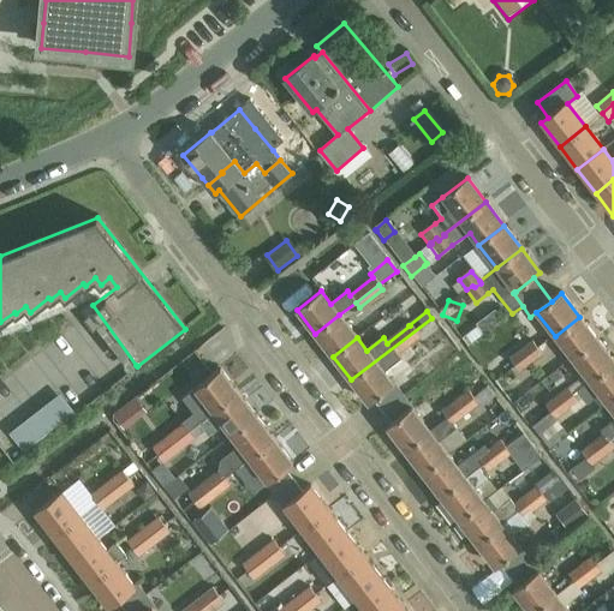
[(357,337),(339,315),(315,334),(333,357),(357,337)]
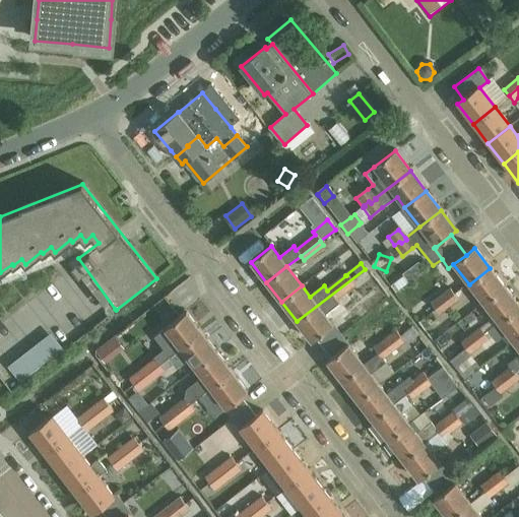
[(490,268),(469,284),(483,304),(505,287),(490,268)]
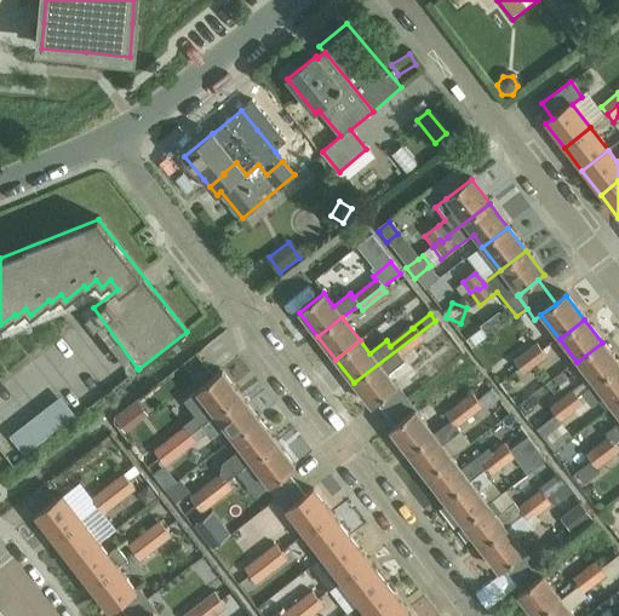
[(442,330),(435,321),(354,383),(372,408),(376,404),(396,389),(388,376),(403,363),(401,360),(424,341),(425,344),(442,330)]
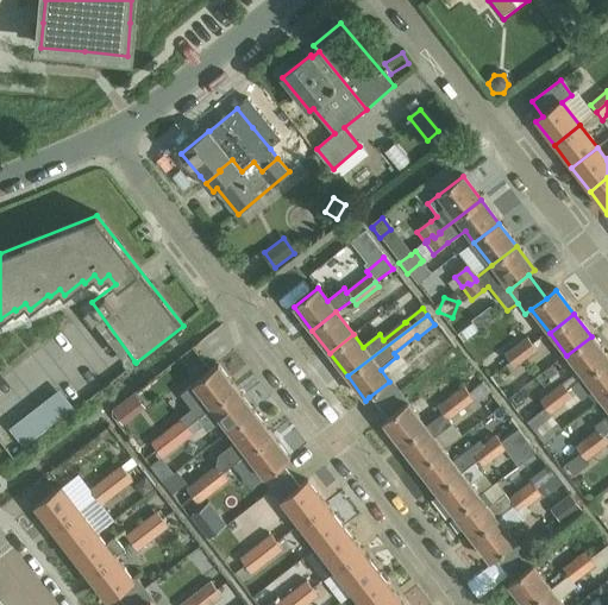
[(607,358),(591,336),(566,355),(580,372),(584,378),(607,360),(607,358)]
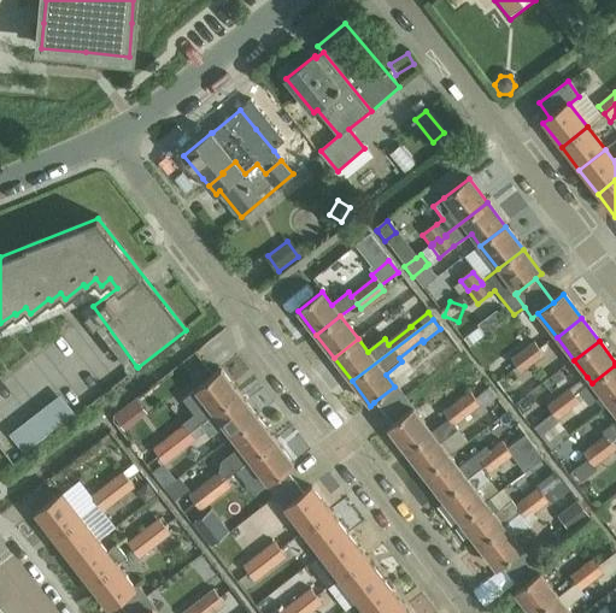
[(511,361),(522,376),(545,358),(534,345),(511,361)]
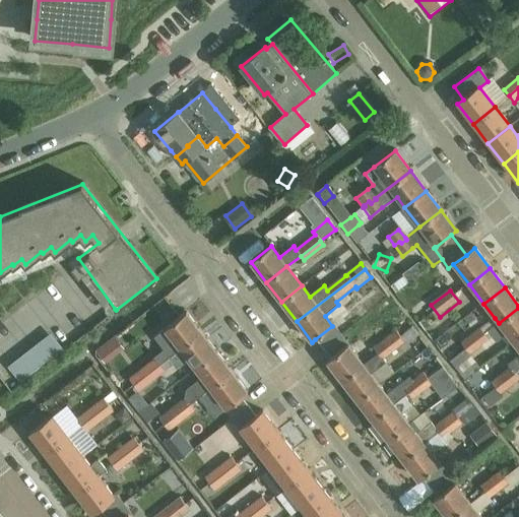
[(518,338),(518,308),(499,323),(488,332),(496,343),(507,334),(508,335),(514,343),(518,338)]
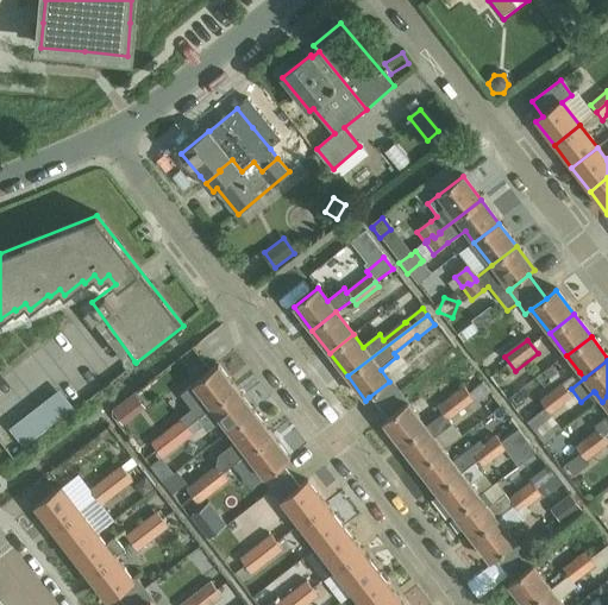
[(212,409),(237,389),(218,365),(193,384),(212,409)]
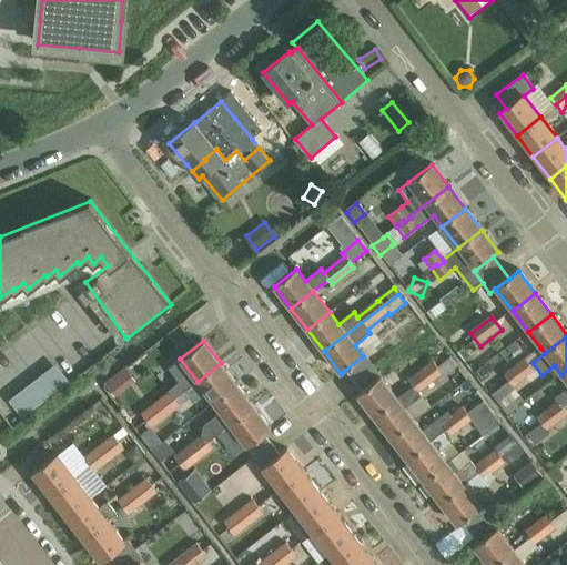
[(380,377),(363,356),(344,371),(361,392),(380,377)]
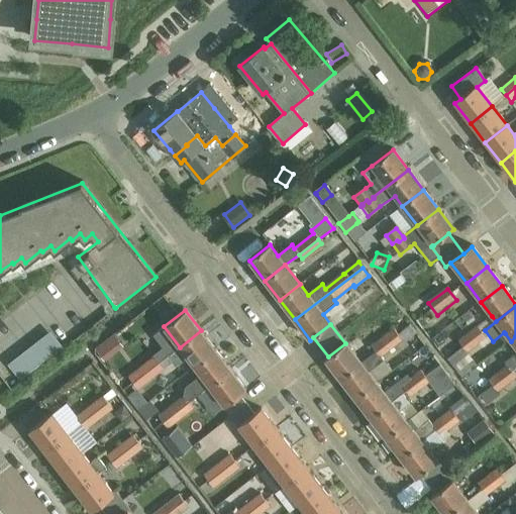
[(360,364),(340,379),(355,398),(376,383),(369,374),(384,363),(381,357),(403,341),(404,343),(416,334),(409,326),(398,335),(397,335),(375,352),(375,353),(360,364)]
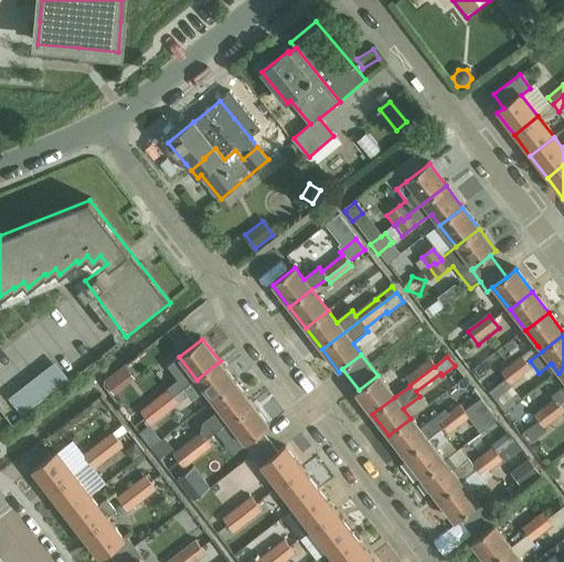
[(500,374),(504,380),(525,364),(521,358),(500,374)]
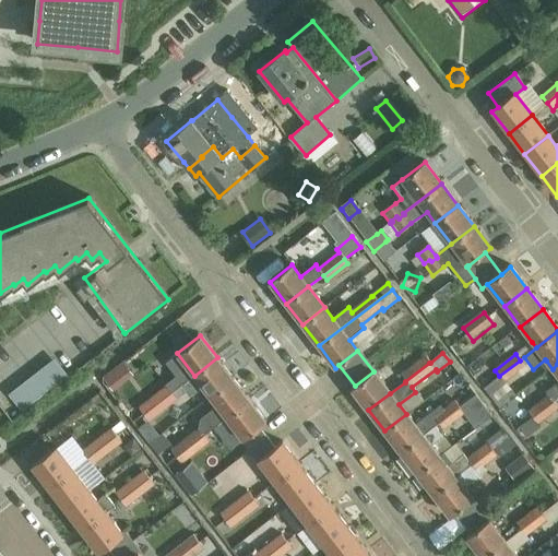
[(473,375),(489,365),(484,356),(467,367),(473,375)]
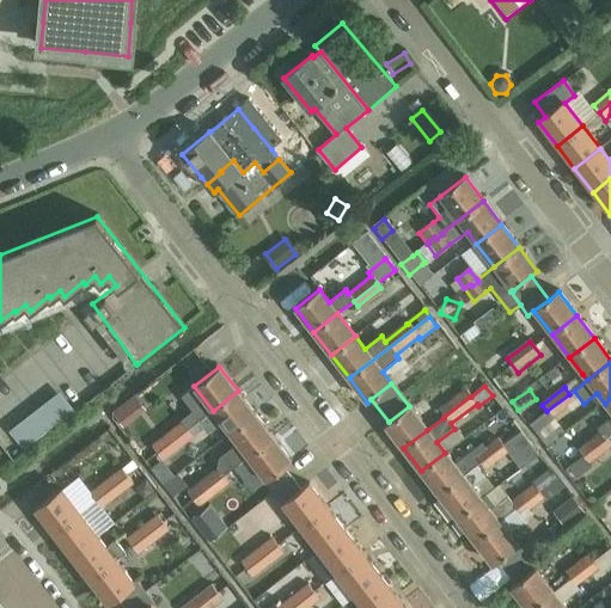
[(238,391),(213,411),(188,430),(182,423),(167,435),(179,449),(203,431),(207,436),(222,424),(231,435),(256,416),(238,391)]
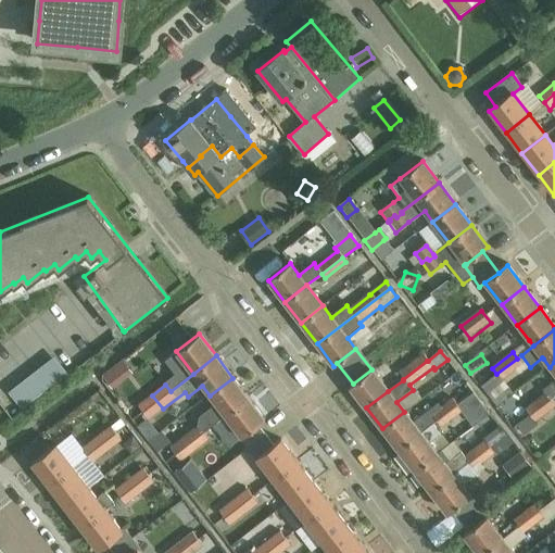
[(403,379),(427,361),(424,355),(399,374),(403,379)]
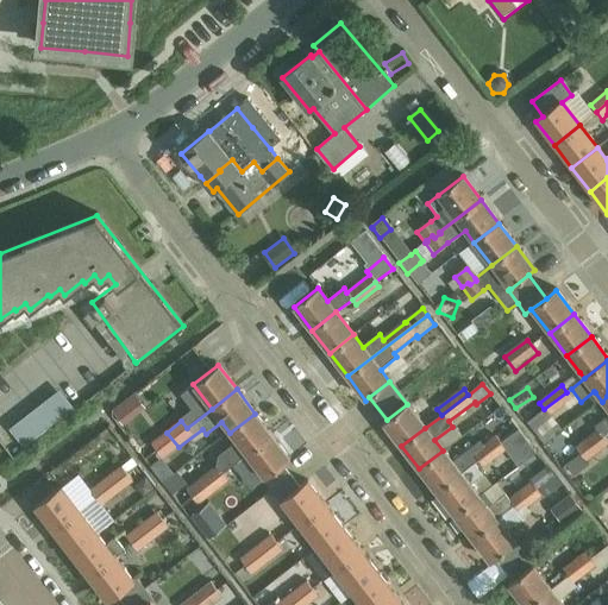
[(56,390),(7,428),(22,446),(70,407),(56,390)]
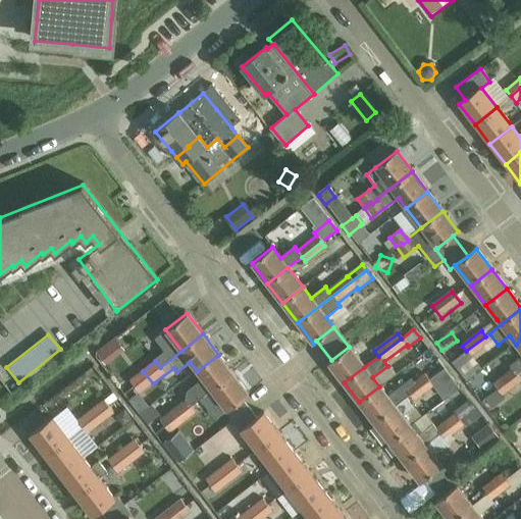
[(466,351),(471,358),(483,349),(490,343),(485,336),(466,351)]
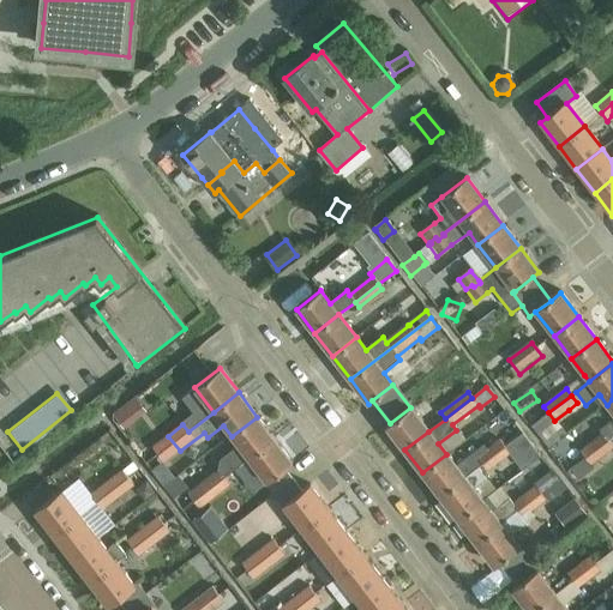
[(612,399),(607,405),(612,412),(612,420),(599,430),(602,436),(580,452),(584,459),(608,441),(612,438),(612,436),(612,399)]
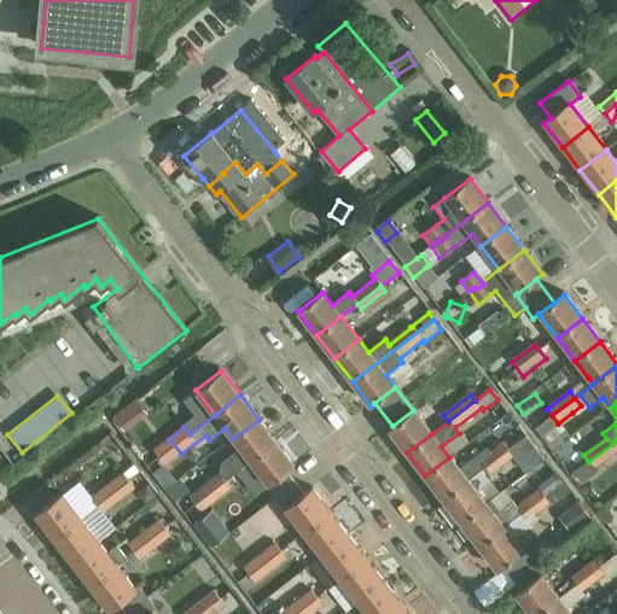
[(413,410),(393,426),(389,428),(407,452),(431,434),(413,410)]
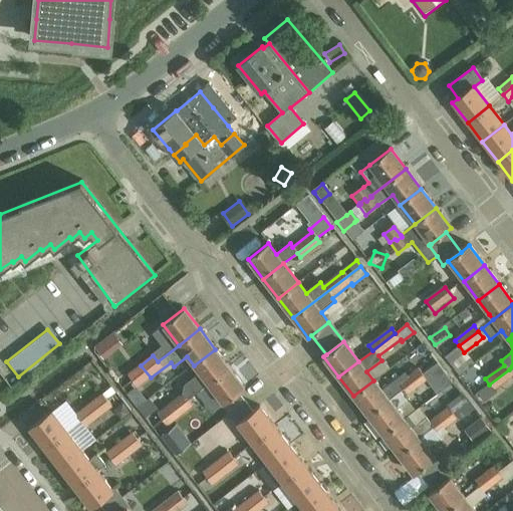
[(448,363),(464,352),(459,345),(444,357),(448,363)]
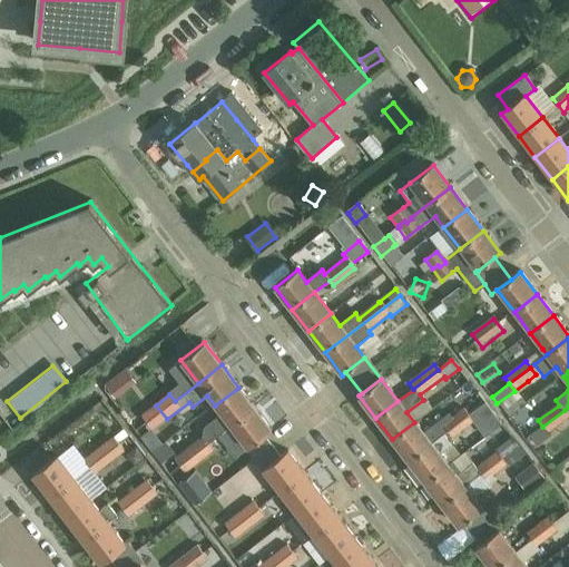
[(113,394),(125,408),(136,399),(124,385),(113,394)]
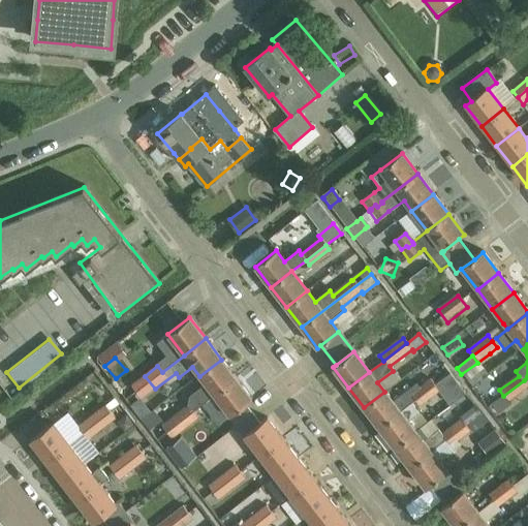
[(235,377),(221,360),(199,376),(214,394),(235,377)]
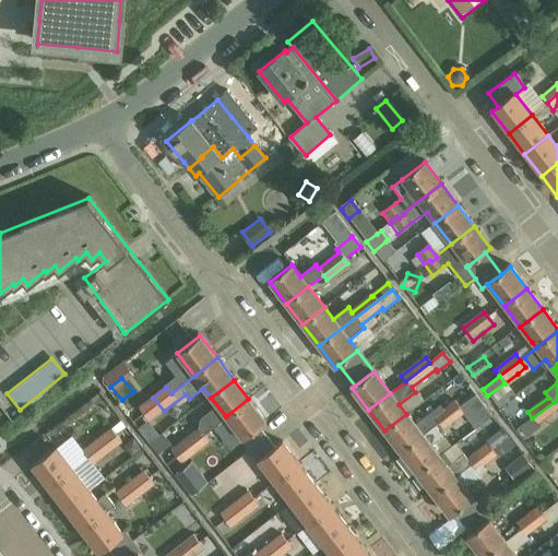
[(406,414),(384,430),(401,451),(475,394),(470,387),(452,400),(453,402),(442,411),(439,407),(415,426),(406,414)]
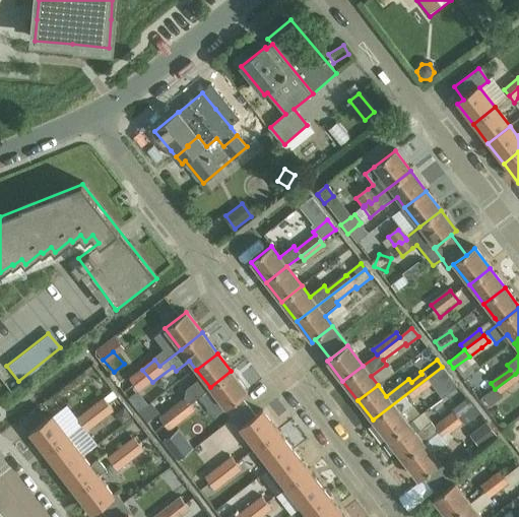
[(479,370),(474,364),(459,376),(463,382),(479,370)]
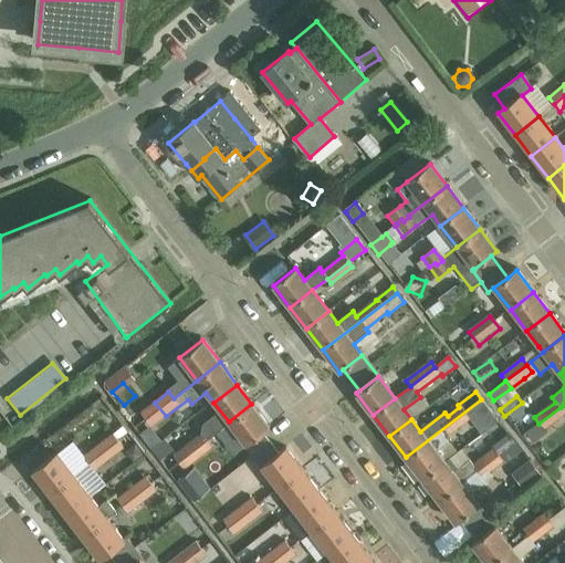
[(481,399),(406,457),(422,479),(445,461),(437,452),(448,445),(440,434),(445,430),(450,437),(471,421),(464,413),(482,399),(481,399)]
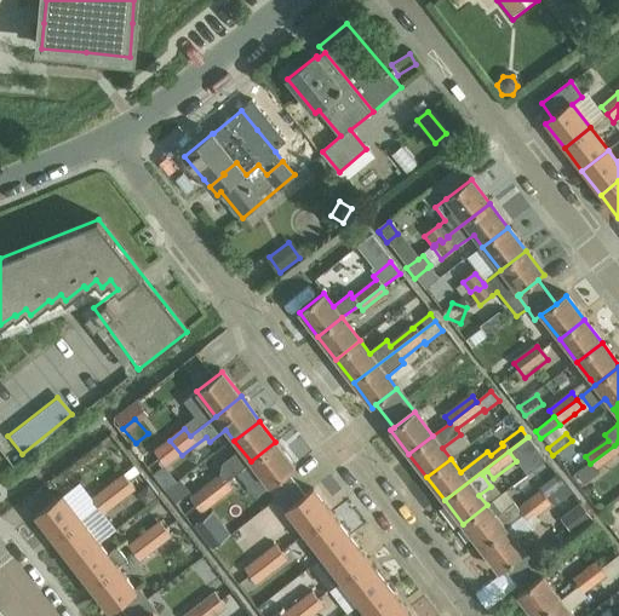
[(182,455),(170,441),(153,453),(165,468),(182,455)]
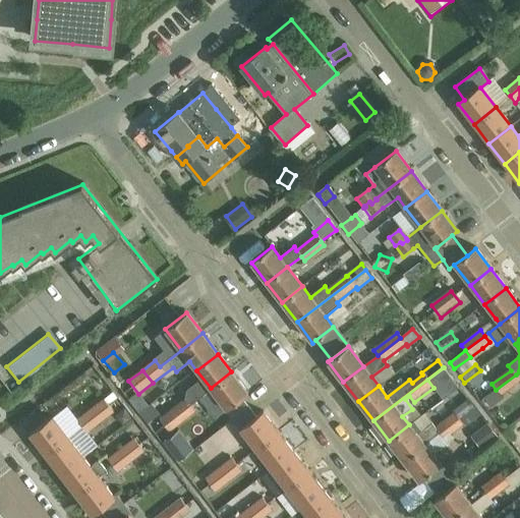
[(245,390),(231,371),(211,388),(224,406),(239,395),(245,390)]
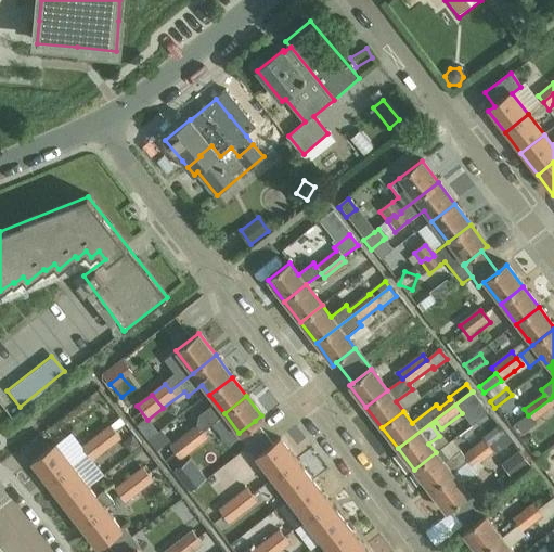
[(553,407),(553,406),(550,399),(528,415),(529,415),(533,422),(553,407)]
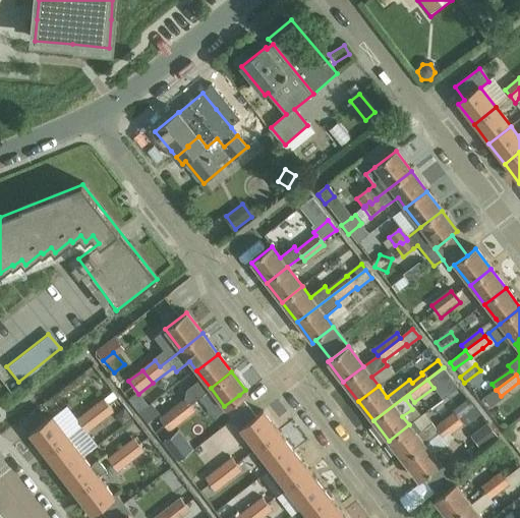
[(181,390),(192,403),(208,391),(197,377),(181,390)]
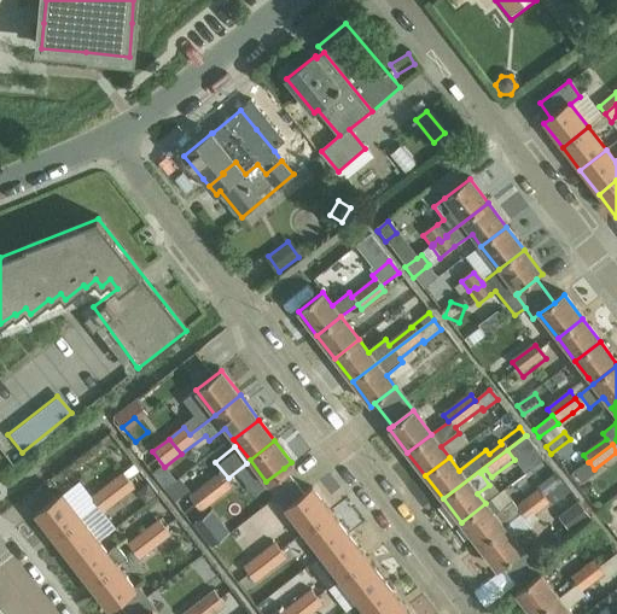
[(485,503),(461,522),(479,545),(557,485),(562,483),(543,460),(513,483),(522,493),(534,485),(539,491),(517,509),(512,503),(495,518),(485,503)]
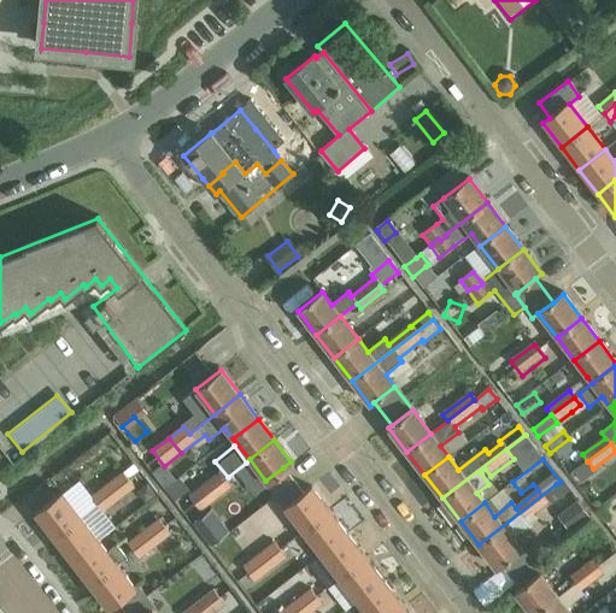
[(593,469),(588,461),(573,472),(580,484),(596,473),(593,469)]
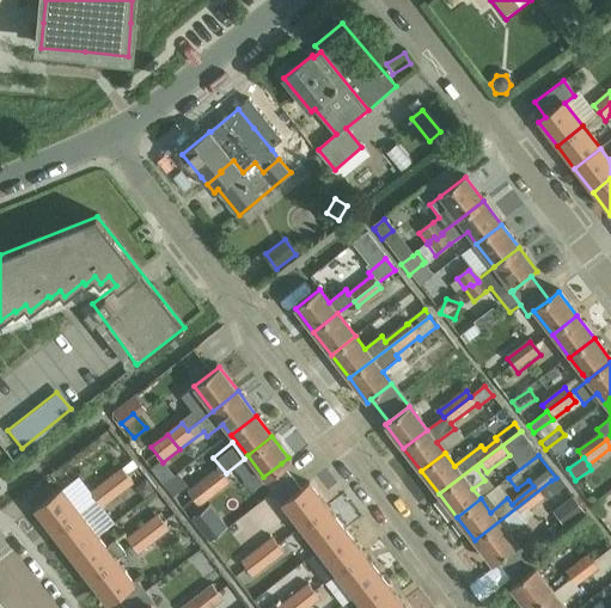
[(301,491),(281,464),(263,477),(261,479),(281,507),(285,504),(301,491)]
